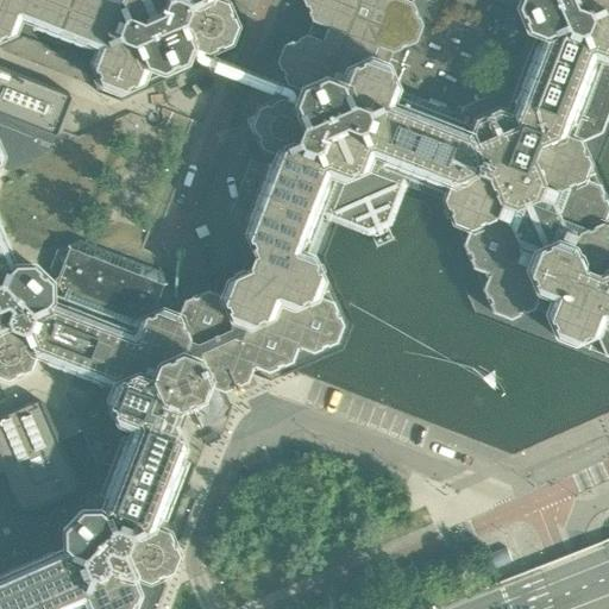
[(0,0),(0,41),(14,35),(20,19),(30,23),(29,27),(87,49),(88,45),(98,49),(92,64),(102,88),(119,94),(187,64),(193,49),(208,55),(231,45),(238,29),(227,5),(214,0),(0,0)]
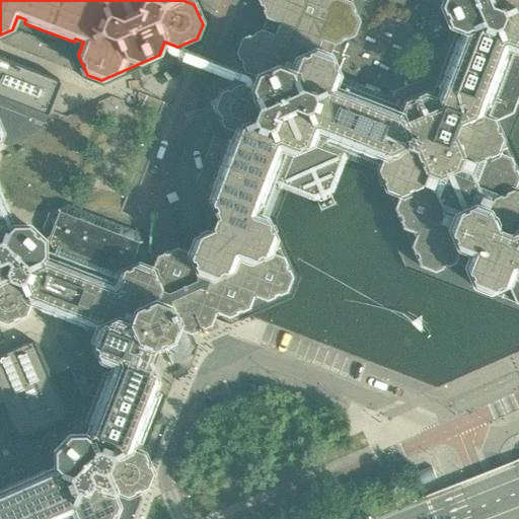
[(518,179),(518,177),(510,158),(494,122),(512,114),(518,95),(518,0),(256,0),(266,19),(262,30),(241,39),(235,54),(239,63),(230,67),(225,80),(229,89),(220,93),(215,107),(223,128),(236,133),(210,200),(218,219),(216,220),(213,229),(214,232),(195,240),(190,253),(176,248),(166,252),(157,256),(151,270),(155,271),(152,279),(157,277),(160,283),(156,284),(158,289),(154,301),(157,307),(168,311),(170,315),(173,314),(176,320),(175,321),(179,329),(191,335),(204,329),(211,325),(216,312),(228,317),(248,309),(253,296),(267,301),(286,292),(292,278),(266,220),(279,189),(312,202),(315,201),(320,211),(335,205),(329,194),(332,193),(346,158),(377,171),(386,191),(398,197),(394,209),(403,229),(416,233),(411,246),(420,267),(434,272),(454,264),(465,268),(474,288),(489,293),(518,304),(518,179)]
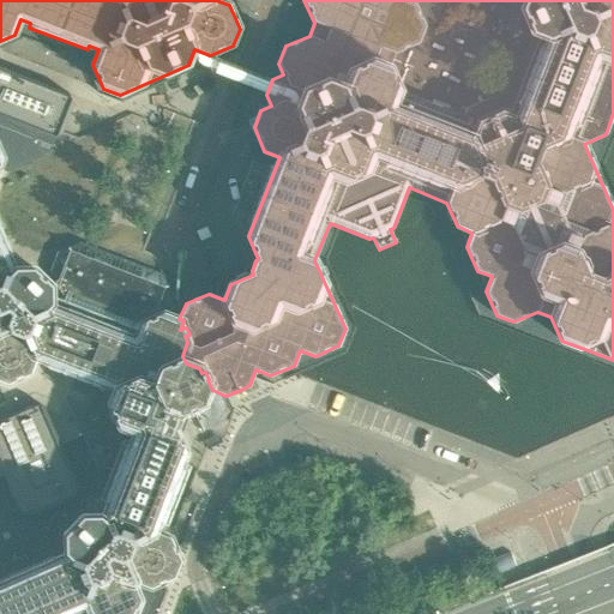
[(0,67),(0,119),(50,139),(59,134),(72,103),(68,95),(0,67)]
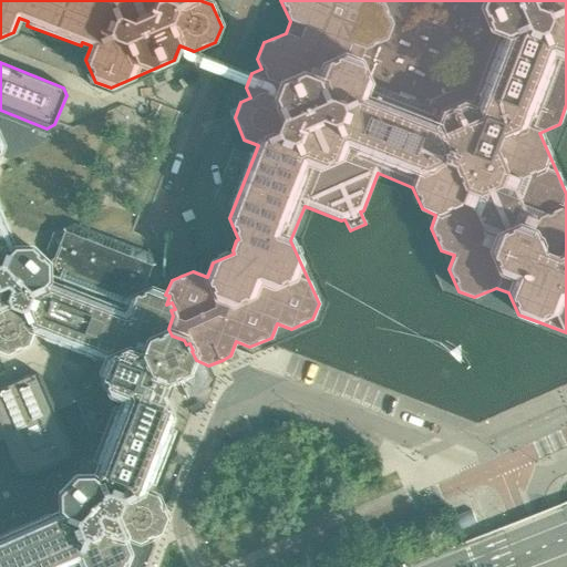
[(175,309),(172,302),(166,305),(169,296),(165,295),(153,290),(160,275),(150,254),(73,224),(52,234),(45,250),(51,264),(49,265),(42,258),(40,260),(37,257),(38,255),(32,248),(14,249),(12,253),(10,251),(12,247),(8,237),(11,235),(0,209),(0,153),(2,147),(0,141),(0,352),(7,356),(29,346),(33,331),(43,334),(42,339),(95,360),(96,356),(106,359),(101,373),(110,395),(124,401),(121,410),(113,406),(92,461),(100,464),(95,475),(98,480),(96,480),(93,476),(76,477),(60,494),(60,511),(64,514),(63,515),(59,513),(49,518),(47,514),(0,534),(0,566),(70,566),(69,564),(78,560),(80,566),(124,566),(130,554),(123,539),(125,538),(137,545),(161,534),(166,518),(157,497),(143,491),(146,482),(154,485),(175,431),(167,429),(172,418),(163,397),(165,395),(169,385),(167,383),(188,374),(194,360),(196,360),(192,351),(193,350),(189,343),(186,344),(184,340),(172,336),(168,329),(173,316),(171,310),(175,309)]
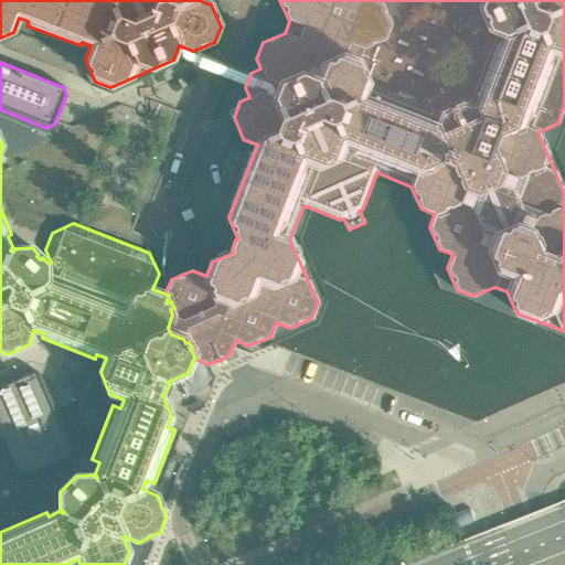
[(0,384),(0,430),(18,472),(28,476),(66,459),(71,449),(39,376),(29,372),(0,384)]
